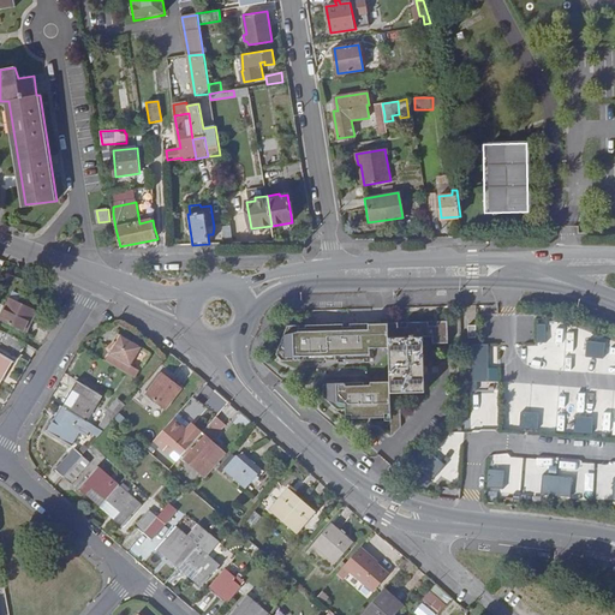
[(225,227),(226,243),(234,243),(231,226),(225,227)]
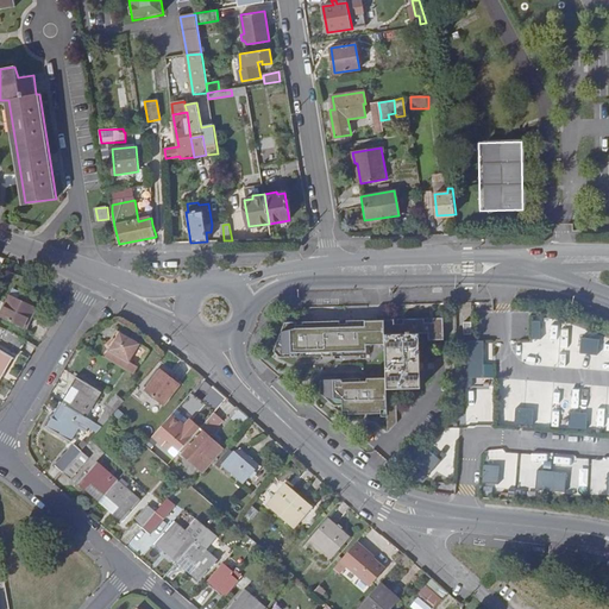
[(31,314),(35,316),(38,308),(12,294),(1,315),(25,328),(31,314)]
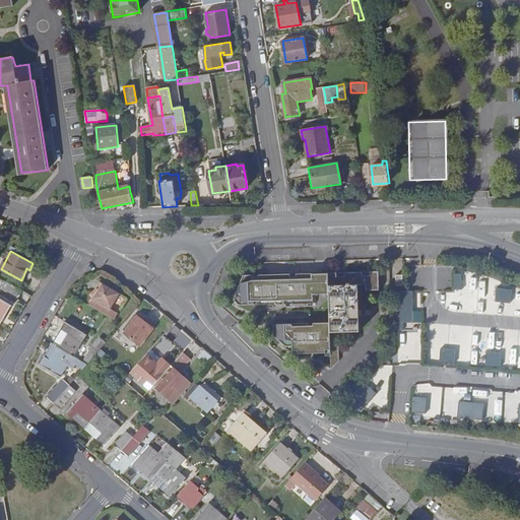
[(23,281),(29,270),(26,268),(21,280),(23,281)]
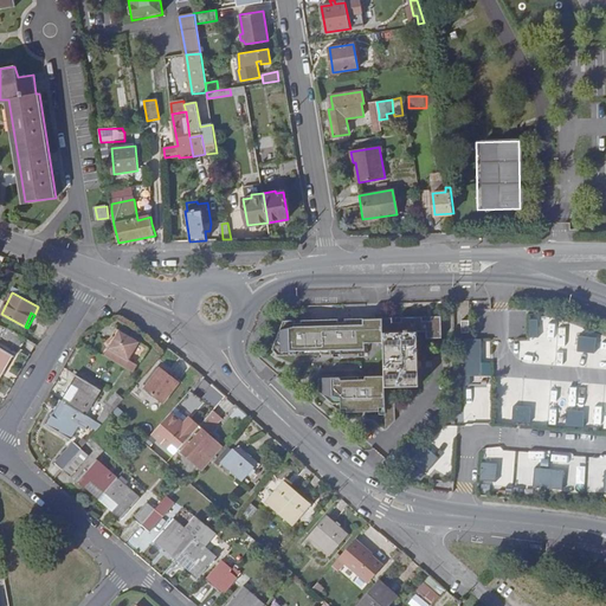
[(605,335),(566,321),(559,321),(549,317),(528,316),(527,340),(519,340),(519,360),(530,365),(605,368),(605,335)]
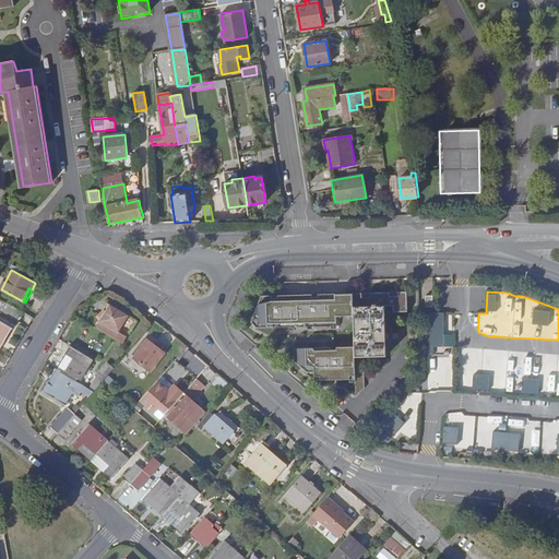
[(356,371),(356,357),(387,356),(385,328),(385,307),(394,306),(394,312),(408,312),(407,293),(264,297),(251,322),(256,329),(273,328),(273,324),(278,324),(278,328),(292,326),(292,323),(296,323),(296,326),(308,326),(308,323),(319,322),(320,326),(332,325),(332,322),(337,322),(336,316),(346,316),(346,313),(354,312),(354,316),(355,346),(337,347),(337,349),(332,349),(332,347),(314,347),(314,348),(294,349),(295,361),(307,372),(314,372),(316,377),(321,377),(321,380),(332,380),(332,376),(339,376),(339,380),(351,379),(351,376),(356,375),(356,371)]
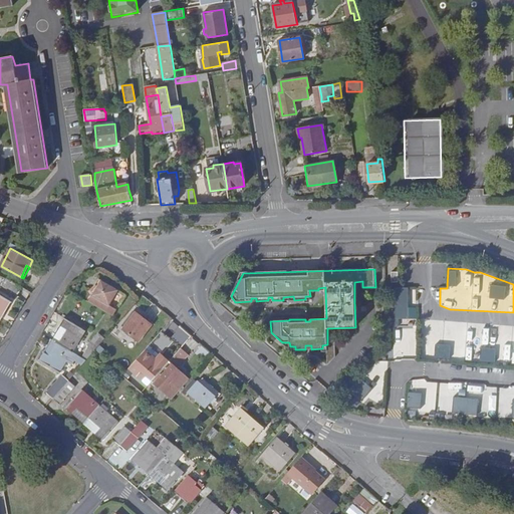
[(401,282),(401,272),(387,272),(387,282),(401,282)]
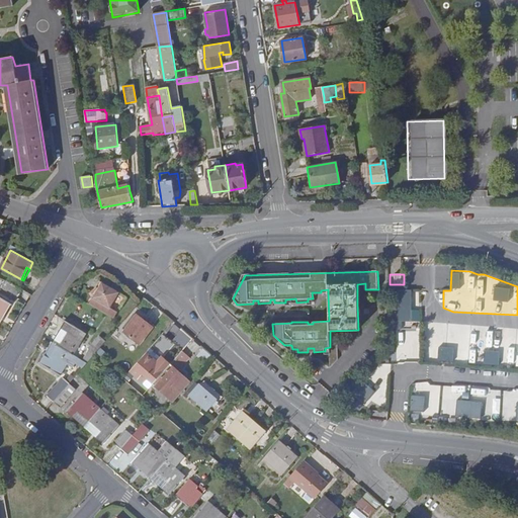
[(23,290),(10,282),(5,290),(18,298),(23,290)]
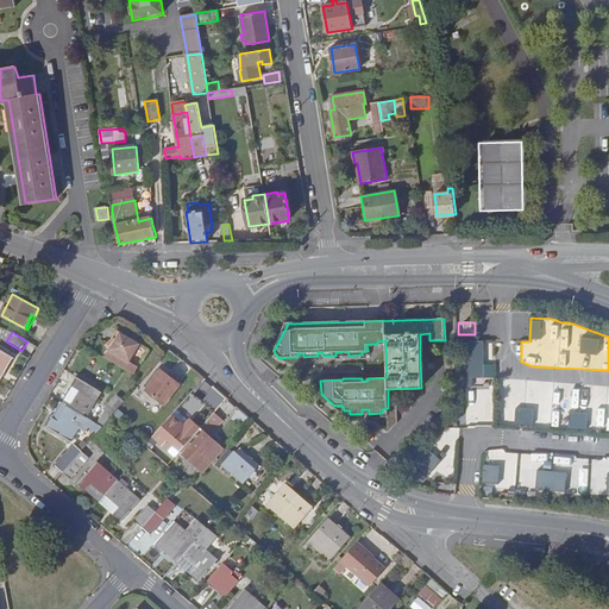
[(106,358),(135,375),(139,368),(130,363),(140,344),(120,332),(106,358)]
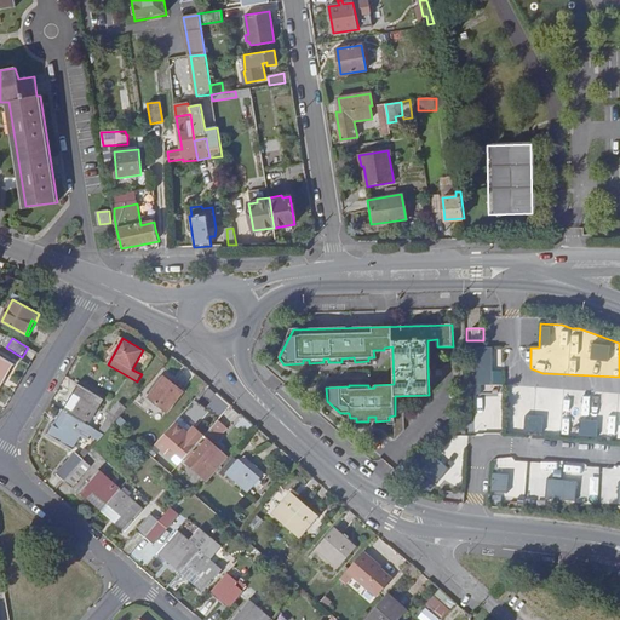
[(504,368),(501,368),(501,348),(474,346),(472,388),(504,389),(504,368)]
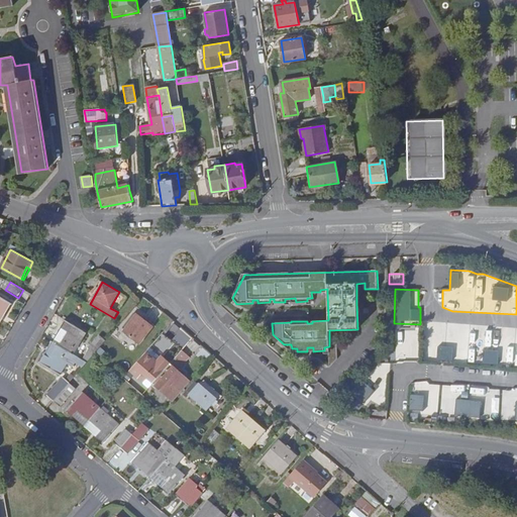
[(0,311),(2,309),(7,312),(11,304),(0,297),(0,311)]
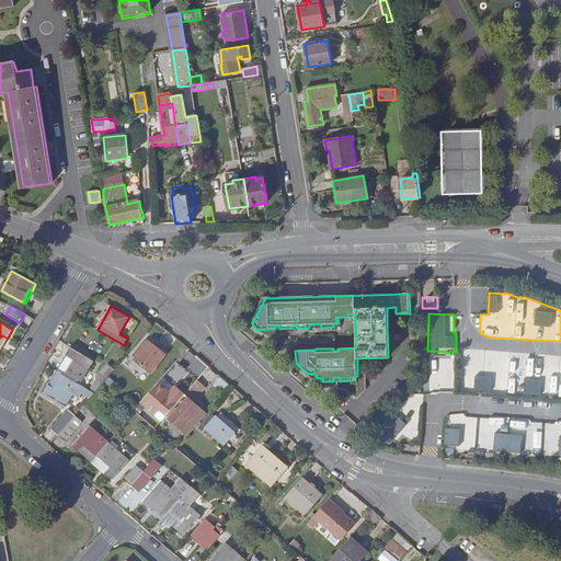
[(93,362),(59,341),(55,348),(67,355),(66,356),(70,359),(61,374),(80,384),(93,362)]
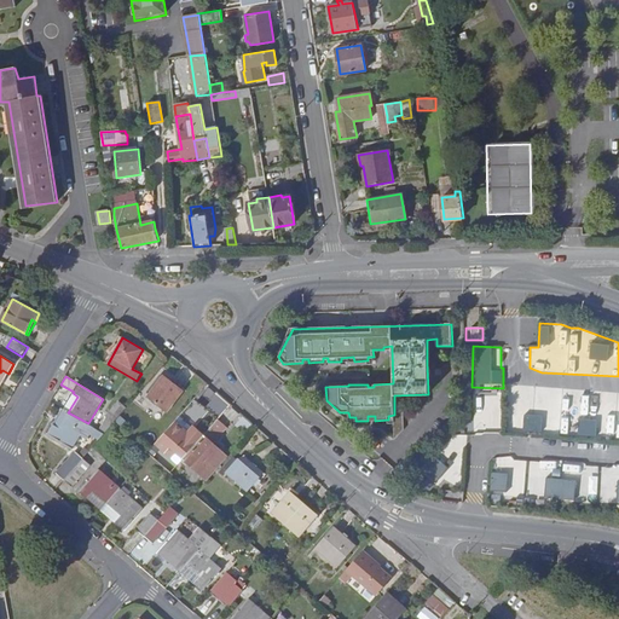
[(166,410),(183,391),(166,376),(149,394),(166,410)]
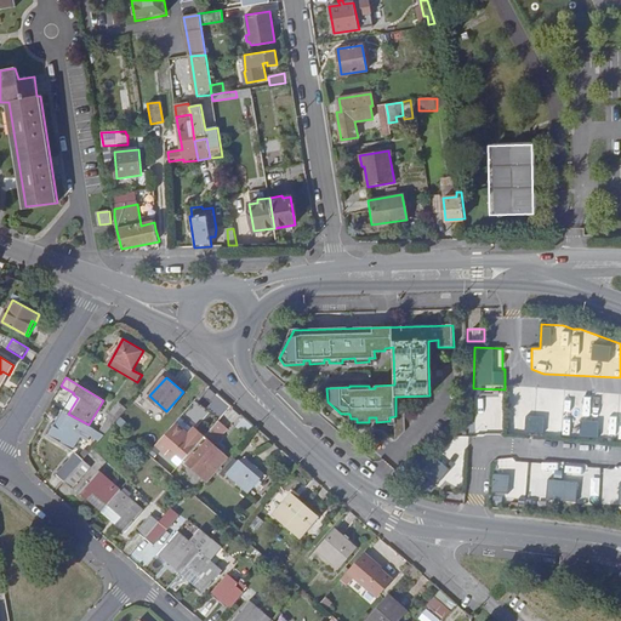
[(512,431),(520,427),(516,412),(543,403),(543,415),(522,414),(522,427),(523,433),(553,434),(579,426),(577,438),(598,439),(599,415),(605,434),(620,434),(620,393),(619,393),(617,417),(609,394),(545,391),(543,402),(514,400),(512,431)]
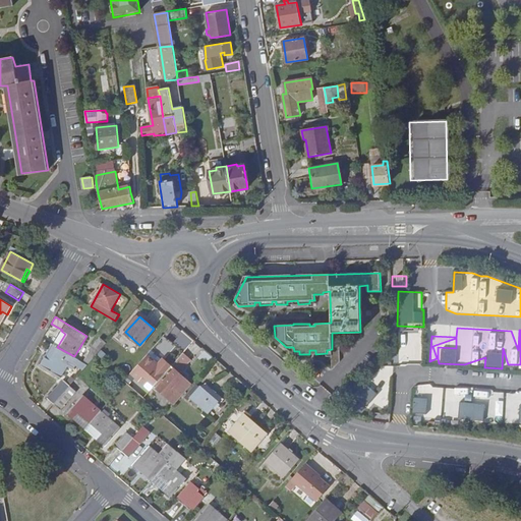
[(65,334),(61,331),(53,344),(57,347),(65,334)]
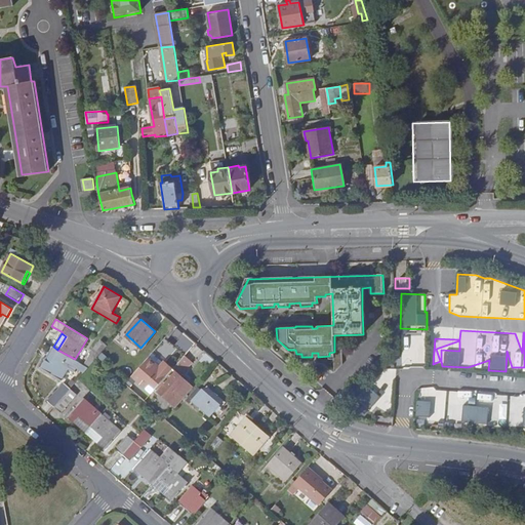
[(422,366),(423,335),(403,335),(402,353),(410,353),(410,366),(422,366)]
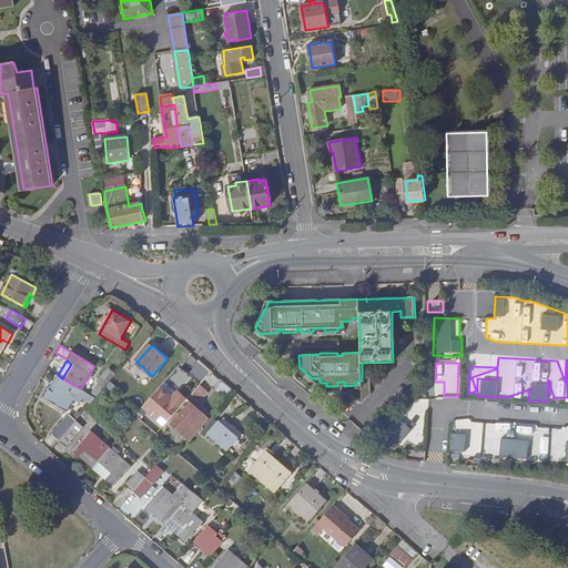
[(80,403),(83,397),(92,403),(97,398),(91,395),(81,388),(62,378),(58,375),(49,389),(43,398),(67,413),(74,398),(77,399),(77,401),(80,403)]
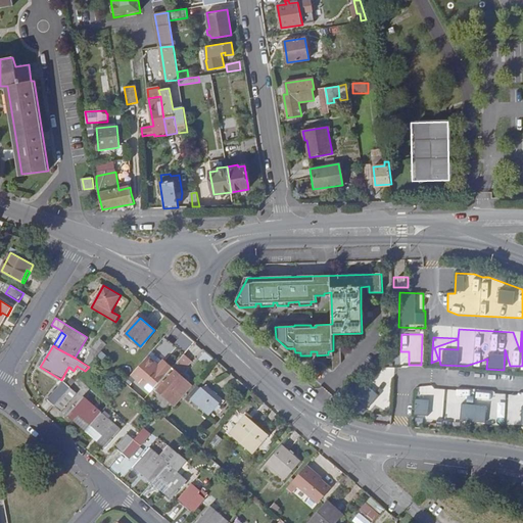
[(341,346),(333,347),(333,350),(333,371),(341,363),(341,346)]
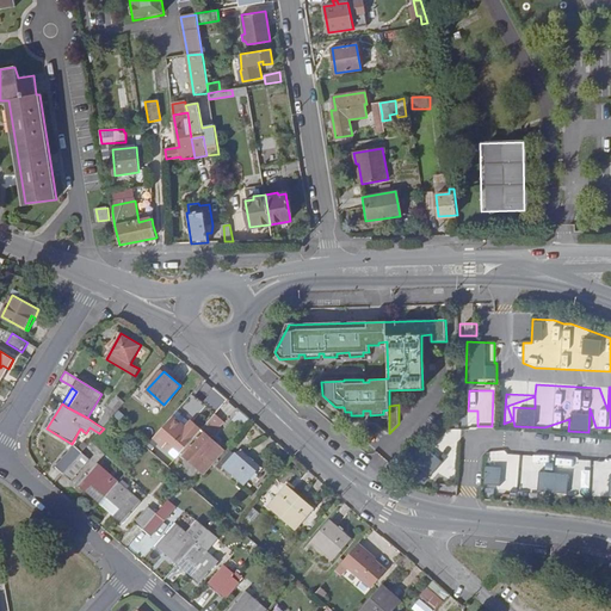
[(104,429),(113,418),(109,413),(98,425),(104,429)]
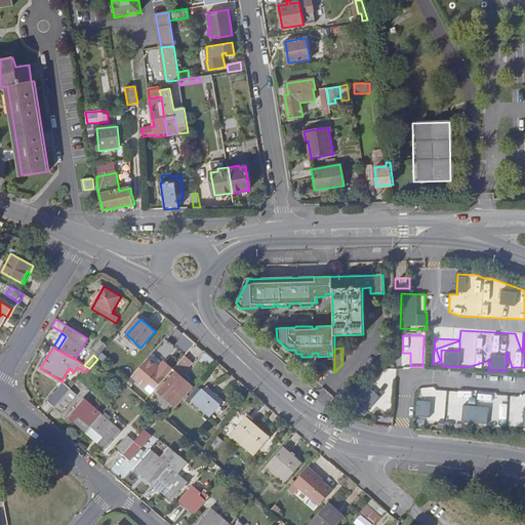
[(184,372),(193,363),(185,355),(176,365),(184,372)]
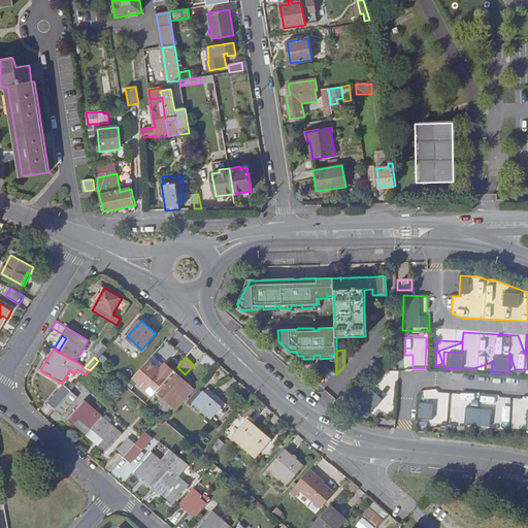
[(159,371),(147,362),(132,380),(140,386),(144,382),(156,391),(171,373),(164,366),(159,371)]
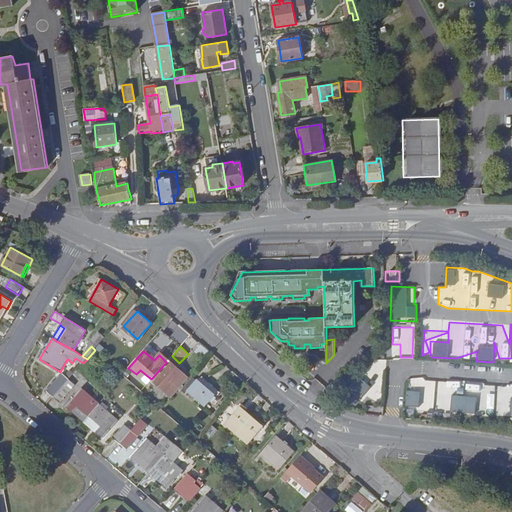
[(167,361),(166,362),(151,379),(171,398),(188,378),(167,361)]
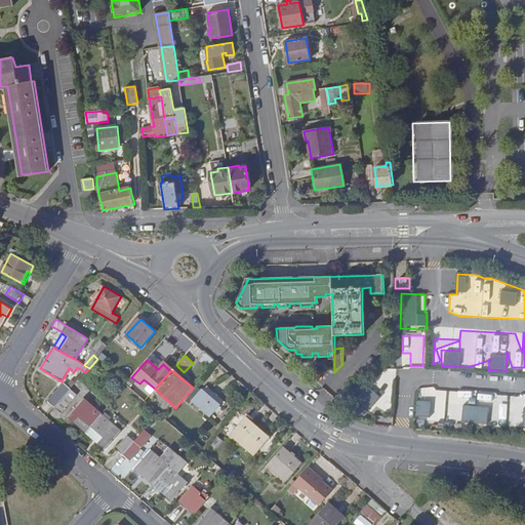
[(224,400),(206,385),(192,401),(209,415),(224,400)]
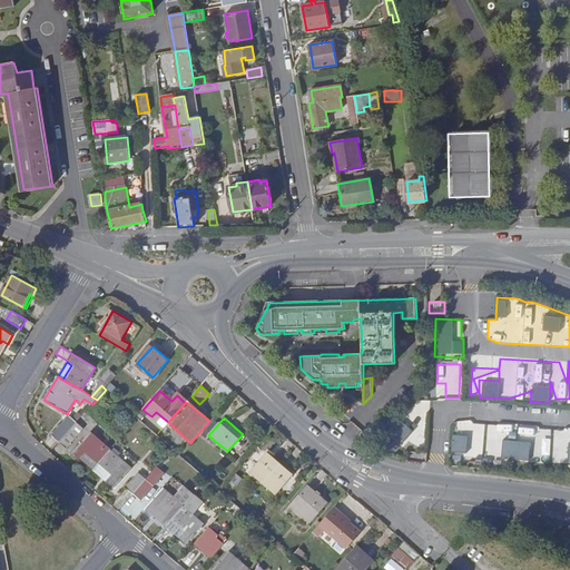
[(401,421),(390,435),(402,444),(413,430),(401,421)]
